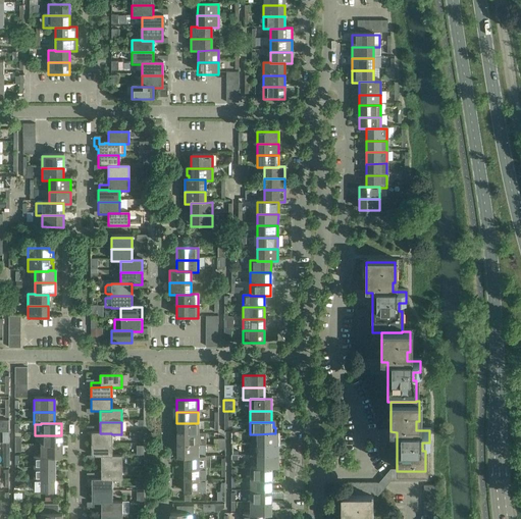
[(198,435),(198,423),(176,423),(176,435),(198,435)]
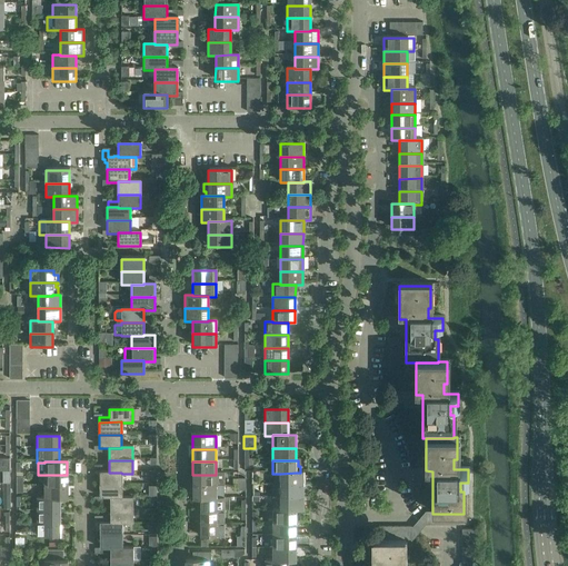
[(9,474),(9,464),(0,463),(0,473),(2,473),(9,474)]
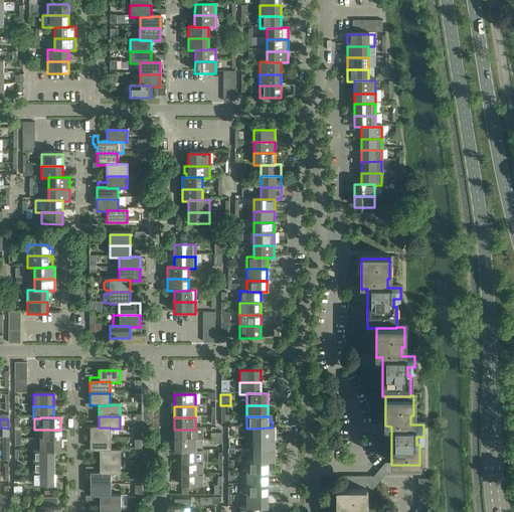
[(110,428),(99,428),(95,428),(90,428),(90,440),(111,440),(111,429),(110,428)]
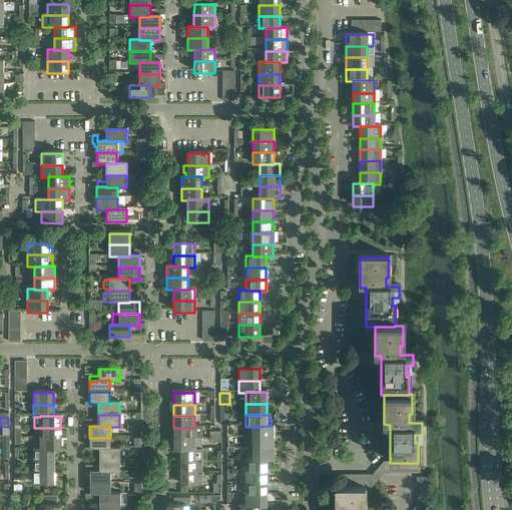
[(273,426),(271,426),(267,426),(252,427),(246,427),(246,438),(252,438),(252,439),(273,439),(273,437),(275,437),(275,432),(273,432),(273,426)]
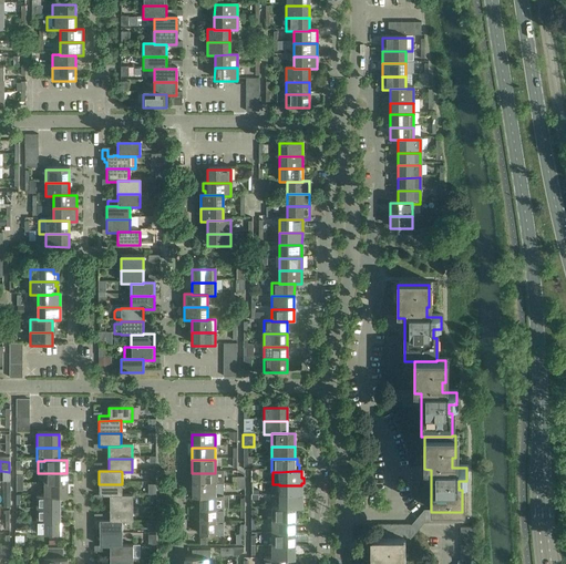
[(44,473),(44,485),(67,485),(67,473),(44,473)]
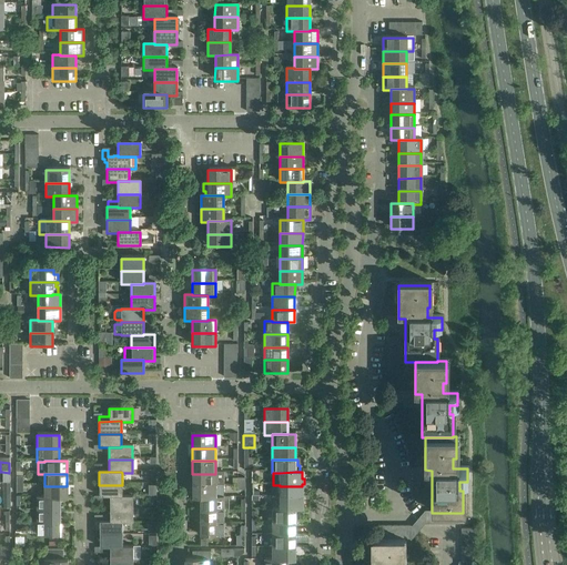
[(192,474),(192,486),(222,486),(222,476),(215,476),(215,474),(192,474)]
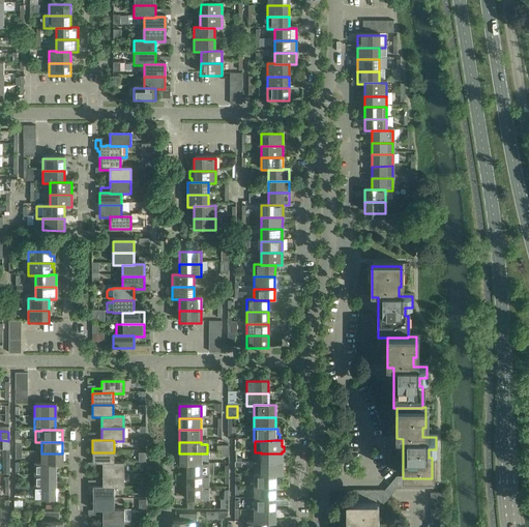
[(114,465),(114,464),(114,452),(92,452),(92,465),(97,465),(114,465)]
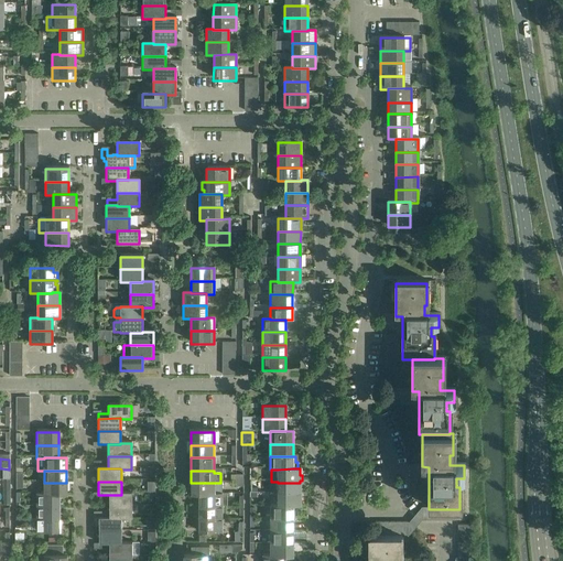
[(58,495),(58,496),(66,496),(66,483),(44,483),(44,495),(58,495)]
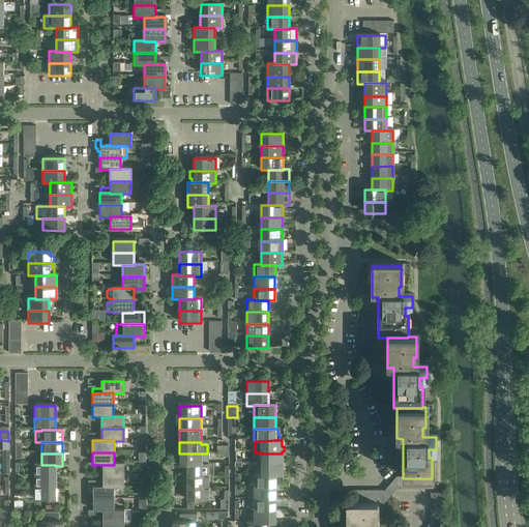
[(208,454),(207,454),(179,454),(179,466),(186,466),(201,466),(201,465),(208,465),(208,454)]
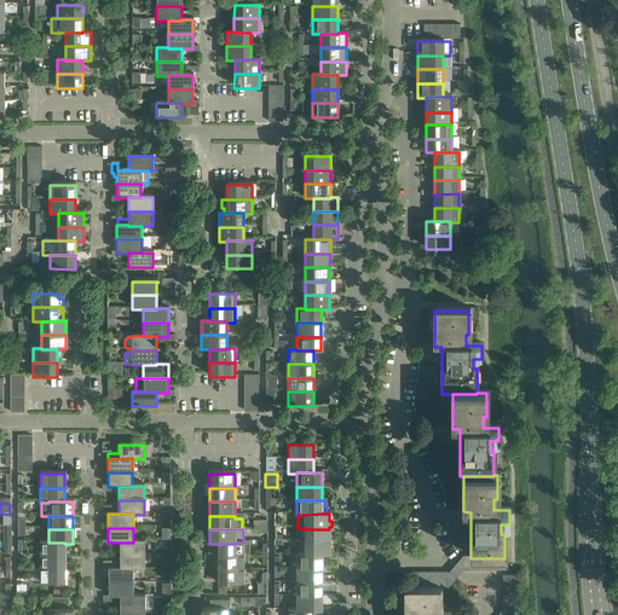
[(298,529),(298,543),(305,543),(329,543),(329,529),(305,529),(298,529)]
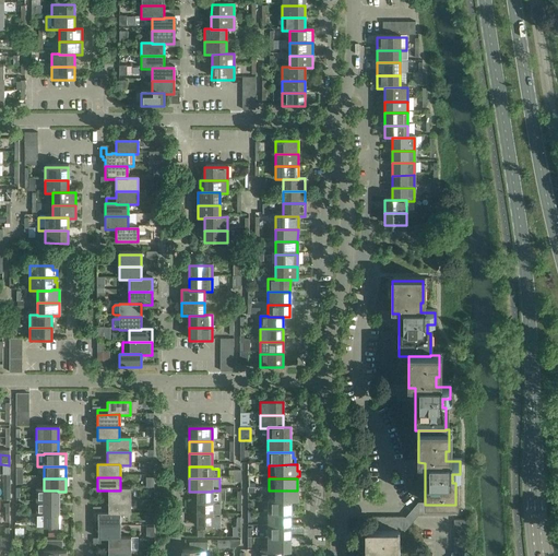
[(97,496),(107,496),(107,503),(130,503),(130,489),(120,489),(120,491),(103,491),(97,491),(97,496)]
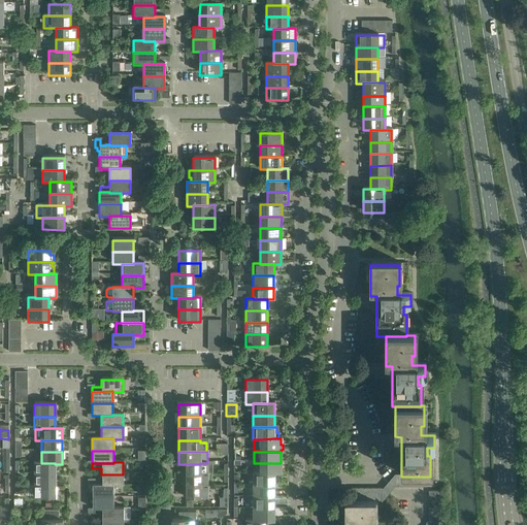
[(34,463),(34,476),(55,476),(55,464),(55,463),(41,463),(34,463)]
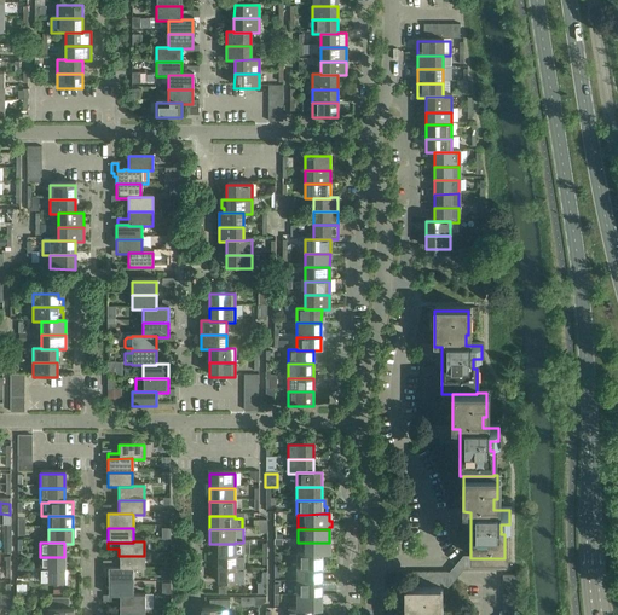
[(218,544),(218,557),(243,557),(243,543),(235,543),(235,544),(218,544)]
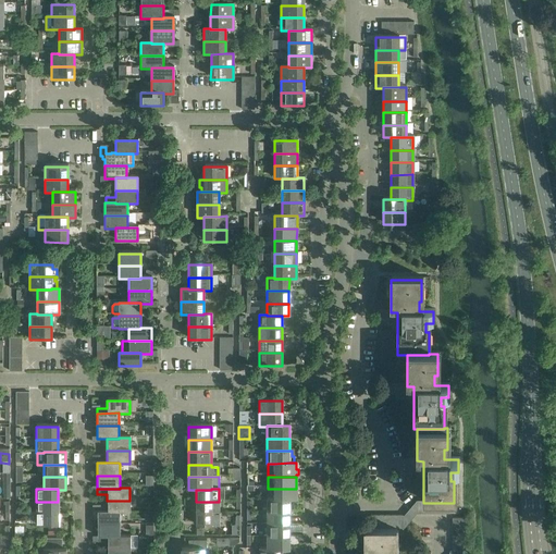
[(274,489),(274,500),(274,501),(288,501),(296,501),(296,489),(274,489)]
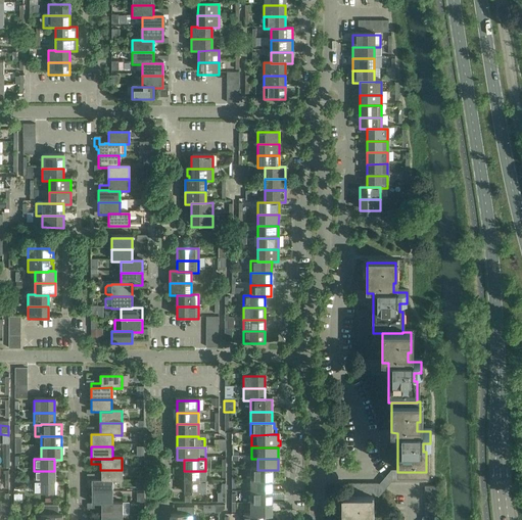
[(257,470),(257,469),(250,469),(250,482),(271,482),(271,470),(257,470)]
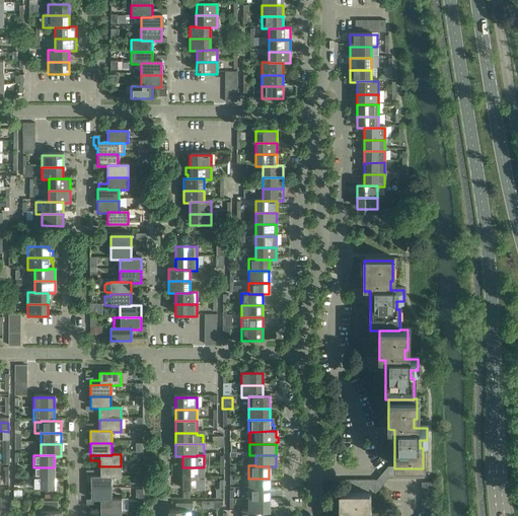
[(121,478),(121,466),(99,466),(99,477),(112,477),(112,478),(121,478)]
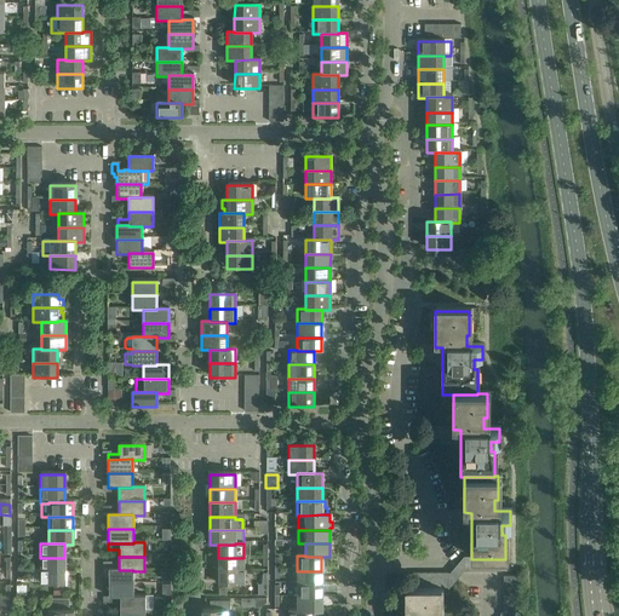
[(40,558),(40,571),(64,571),(64,558),(40,558)]
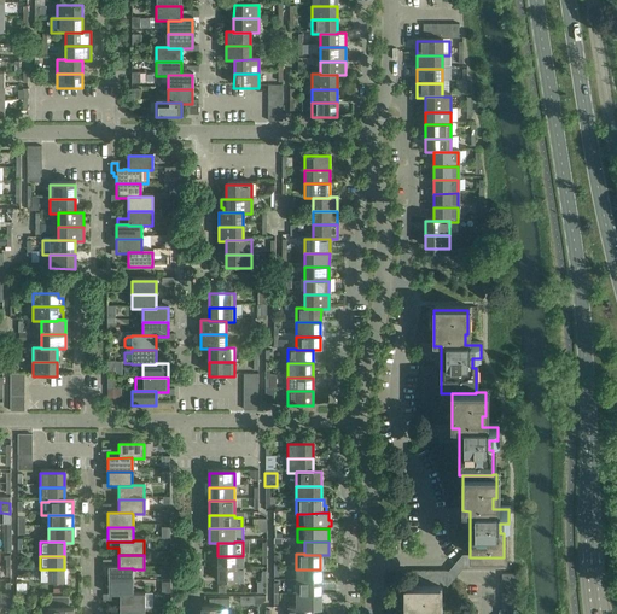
[(243,571),(243,556),(217,556),(217,571),(243,571)]
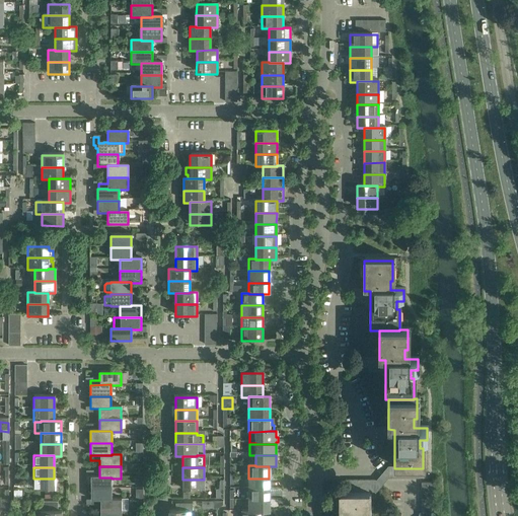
[(112,477),(99,477),(95,477),(90,477),(90,490),(112,490),(112,478),(112,477)]
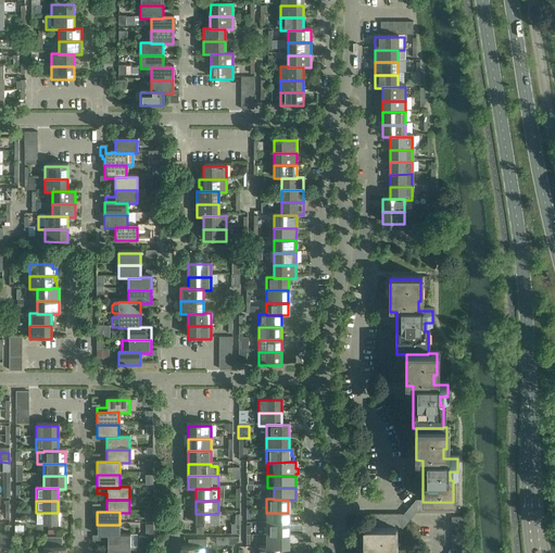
[(58,526),(58,513),(36,513),(36,526),(58,526)]
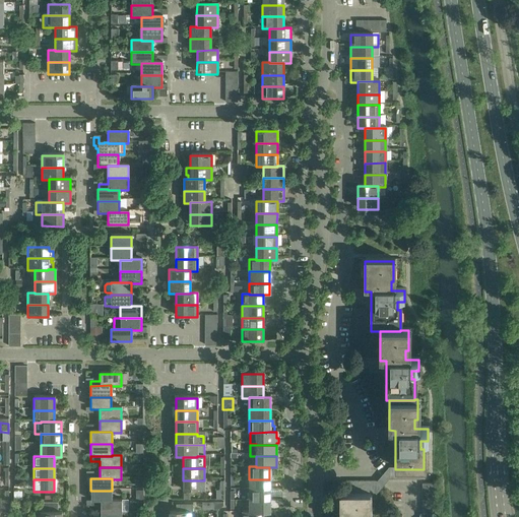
[(249,479),(249,491),(269,491),(269,479),(249,479)]
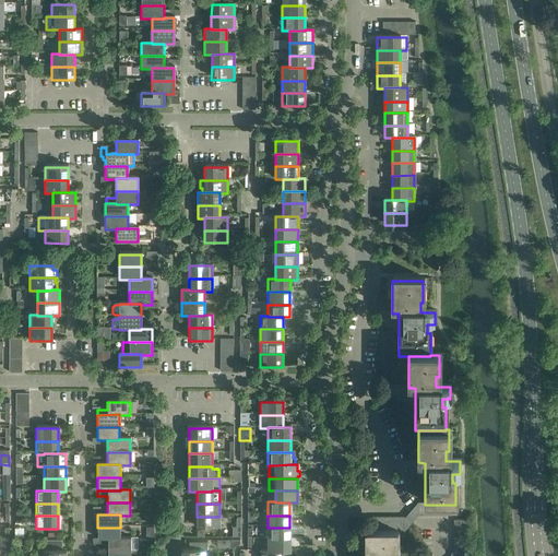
[(197,517),(197,529),(220,529),(220,517),(197,517)]
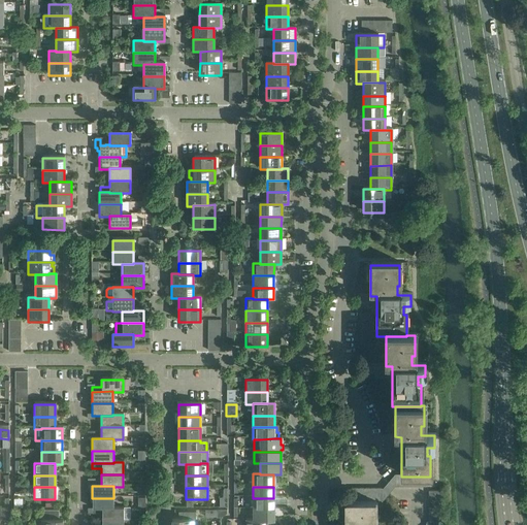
[(113,511),(113,510),(113,498),(92,498),(92,511),(113,511)]
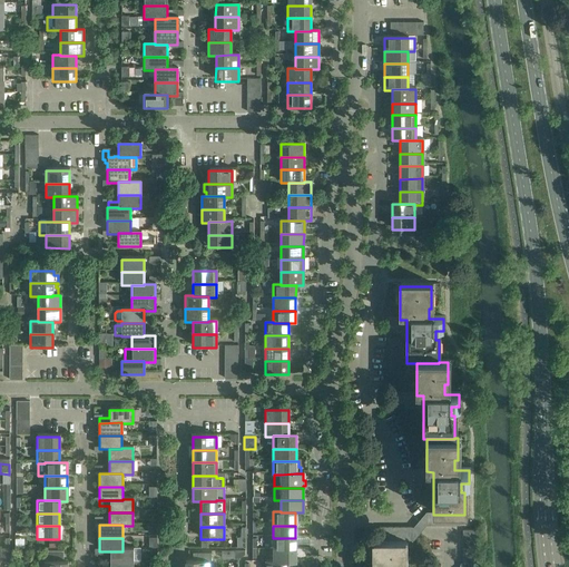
[(273,538),(273,550),(295,550),(295,538),(273,538)]
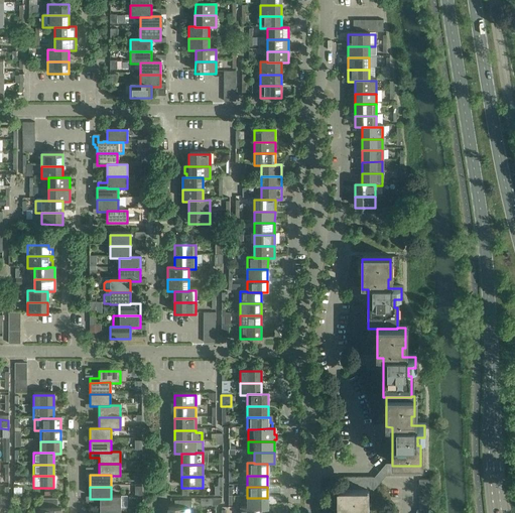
[(349,491),(343,491),(338,491),(337,512),(364,512),(364,511),(366,511),(366,491),(361,491),(355,491),(349,491)]
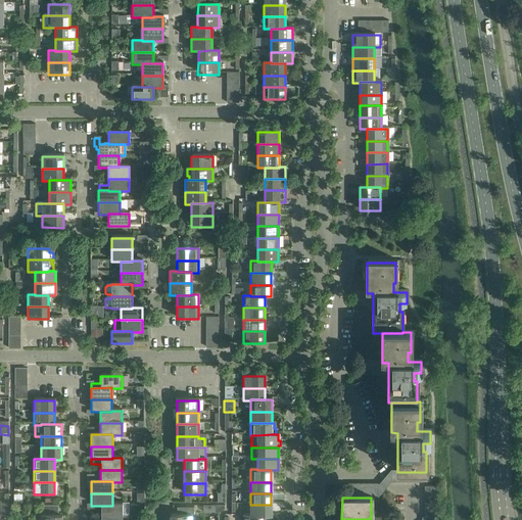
[(100,511),(100,517),(122,517),(122,505),(112,505),(112,506),(91,506),(91,511),(100,511)]
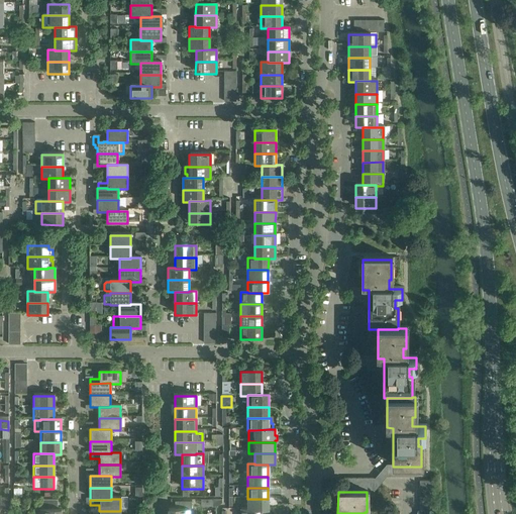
[(247,499),(247,510),(247,511),(262,511),(268,511),(268,499),(247,499)]
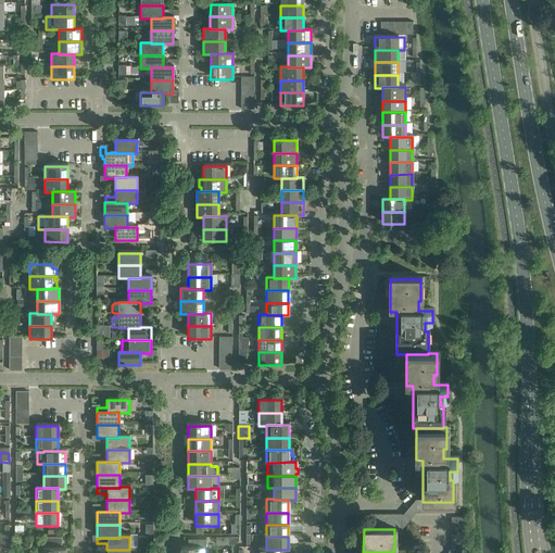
[(43,550),(43,552),(65,552),(65,550),(61,550),(61,539),(45,539),(45,550),(43,550)]
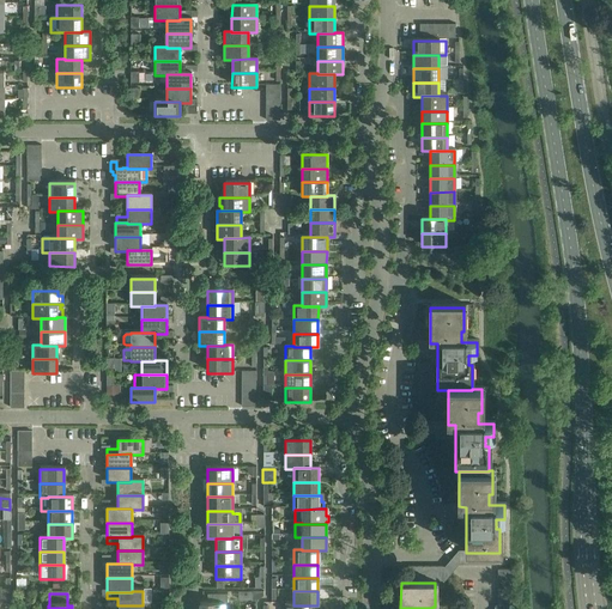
[(250,594),(238,594),(237,603),(250,603),(255,603),(258,602),(262,598),(262,594),(250,594)]
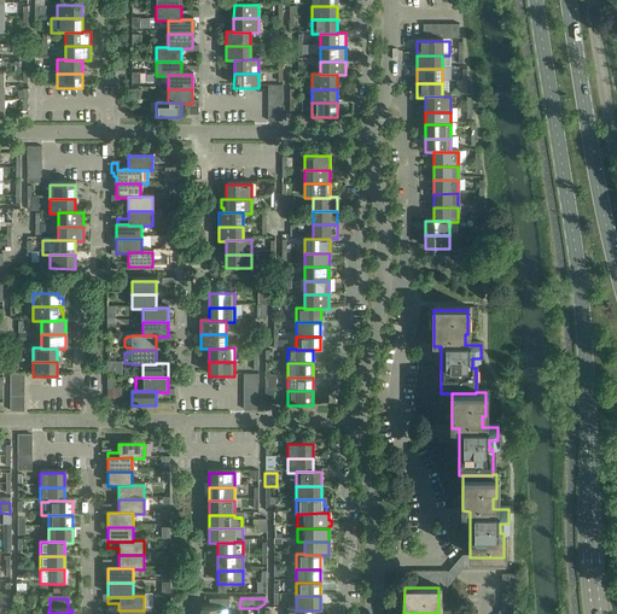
[(201,609),(201,613),(226,613),(226,610),(228,610),(228,601),(214,601),(214,609),(209,609),(203,609),(201,609)]
